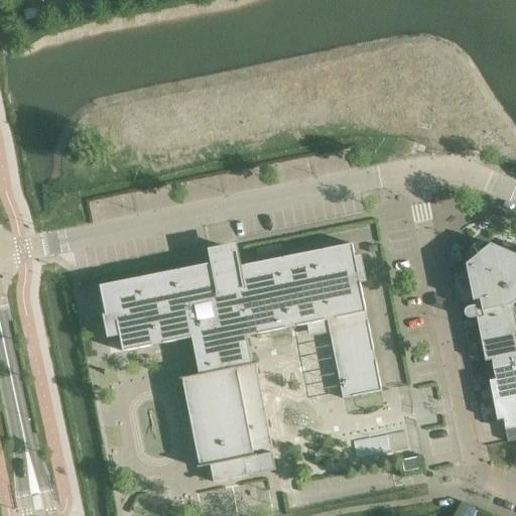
[(211,264),(100,286),(106,314),(103,315),(108,339),(120,336),(123,352),(191,339),(200,375),(180,379),(180,380),(182,380),(200,467),(198,467),(198,469),(211,466),(214,483),(248,476),(275,471),(272,454),(255,457),(254,452),(273,447),(256,365),(258,365),(258,364),(253,365),(247,337),(307,326),(310,325),(311,329),(329,326),(330,334),(343,399),(382,391),(361,283),(367,282),(362,256),(356,257),(353,244),(241,267),(239,258),(238,251),(236,251),(212,256),(211,256),(212,264),(211,264)]
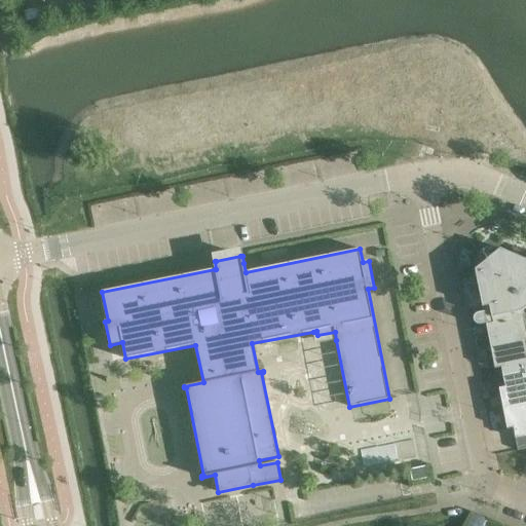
[(493,255),(489,249),(477,258),(482,264),(475,270),(483,307),(489,306),(493,324),(486,325),(491,348),(525,341),(525,327),(523,311),(525,308),(525,259),(500,249),(493,255)]
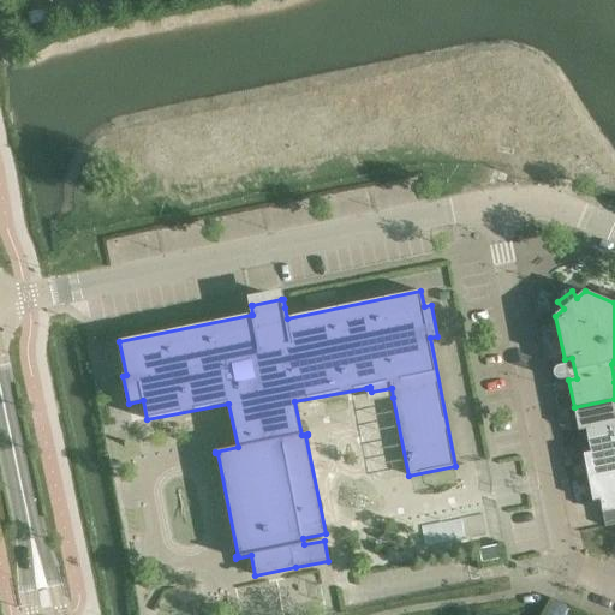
[(614,399),(574,407),(579,431),(586,430),(589,441),(614,435),(614,399)]
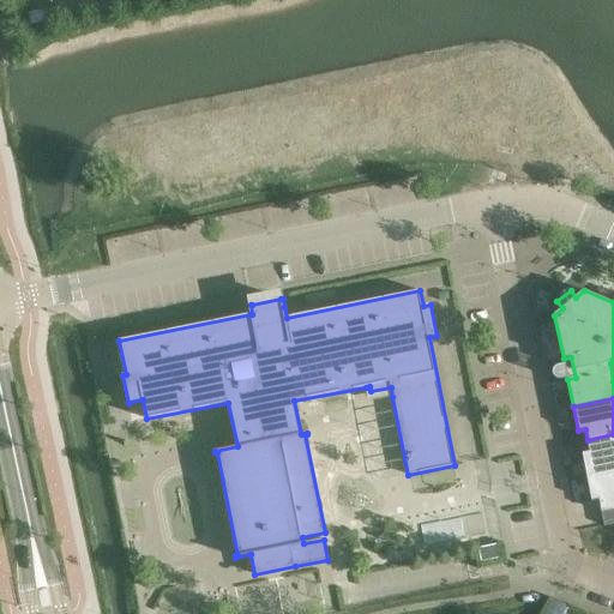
[(613,471),(613,434),(588,440),(590,452),(583,453),(588,477),(613,471)]
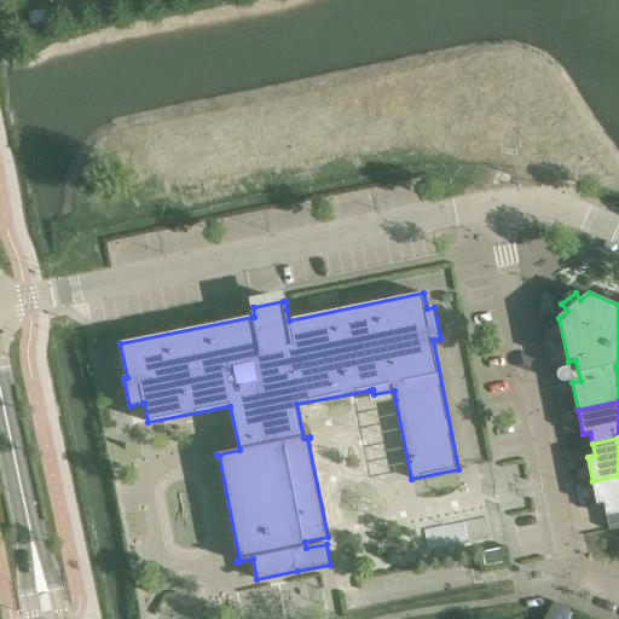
[(618,475),(593,481),(597,505),(605,504),(609,530),(618,527),(618,475)]
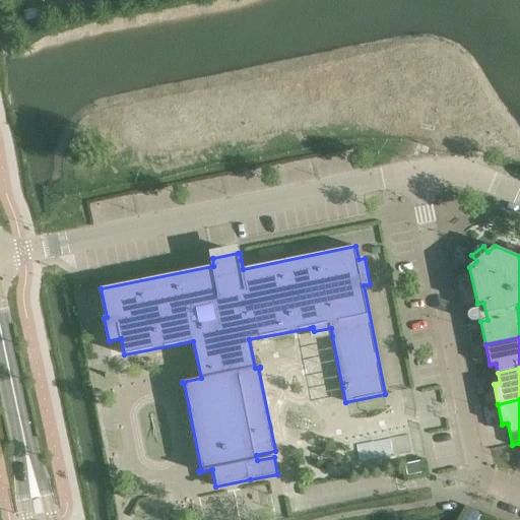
[(420,461),(405,464),(407,477),(424,473),(420,461)]
